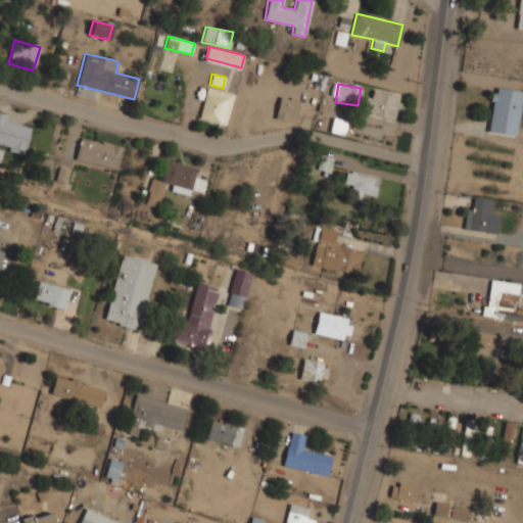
[(234,93),(206,87),(199,119),(227,125),(234,93)]
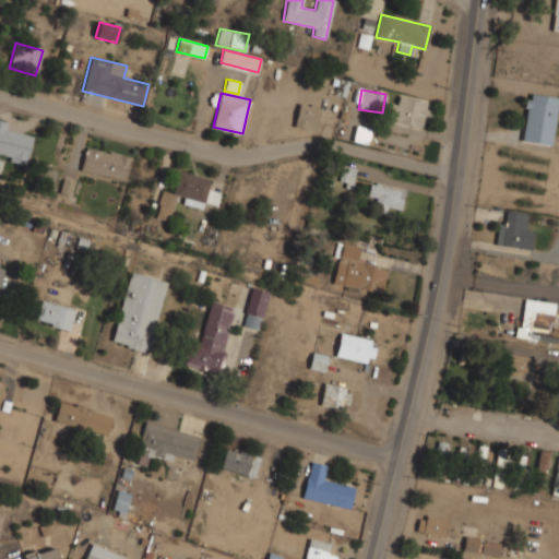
[(521,142),(550,145),(558,97),(527,93),(521,142)]
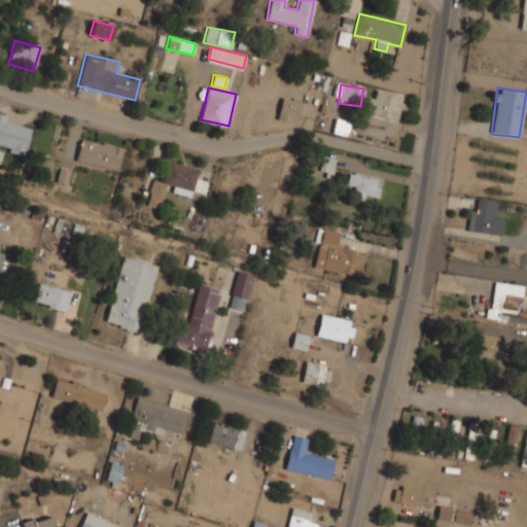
[(399,108),(405,110),(408,98),(375,90),(373,98),(367,97),(363,113),(396,121),(399,108)]
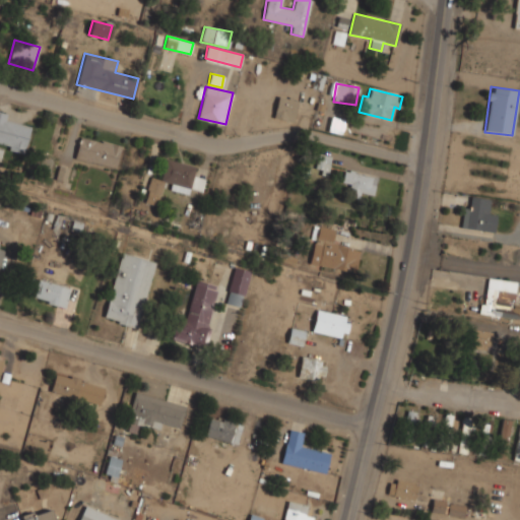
[(298,102),(278,96),(272,118),(293,123),(298,102)]
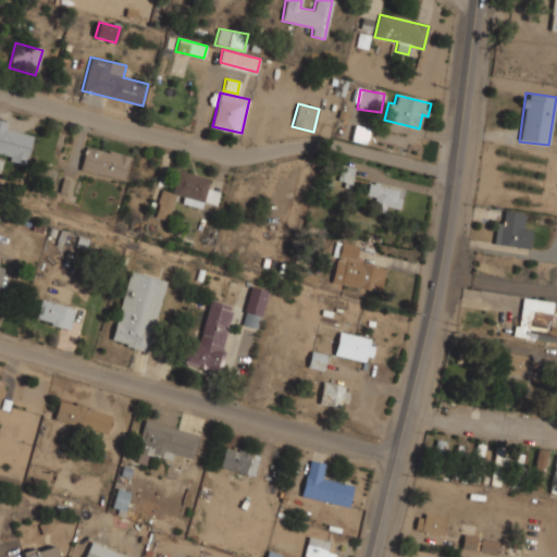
[(33,135),(5,128),(8,122),(0,120),(0,155),(10,158),(9,161),(25,164),(33,135)]
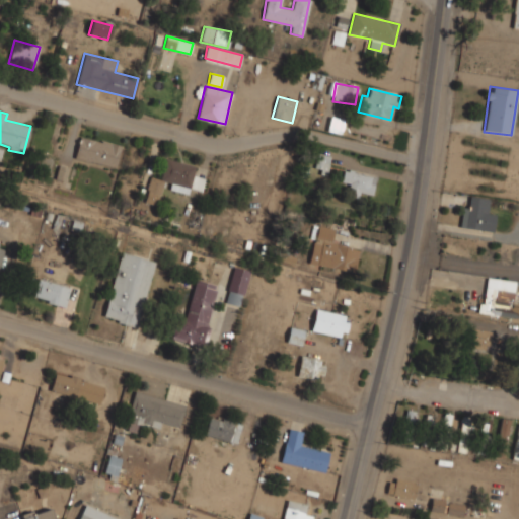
[(343,120),(330,117),(326,131),(340,134),(343,120)]
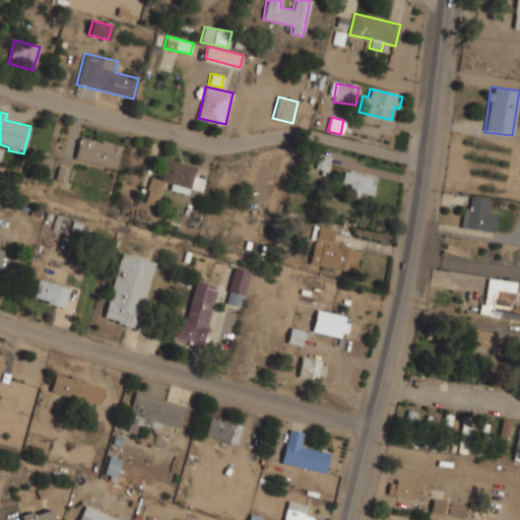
[(74,158),(116,169),(122,146),(80,136),(74,158)]
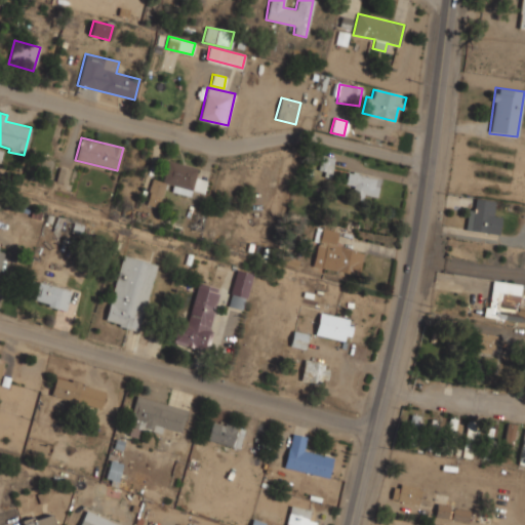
[(317,173),(331,175),(333,157),(319,155),(317,173)]
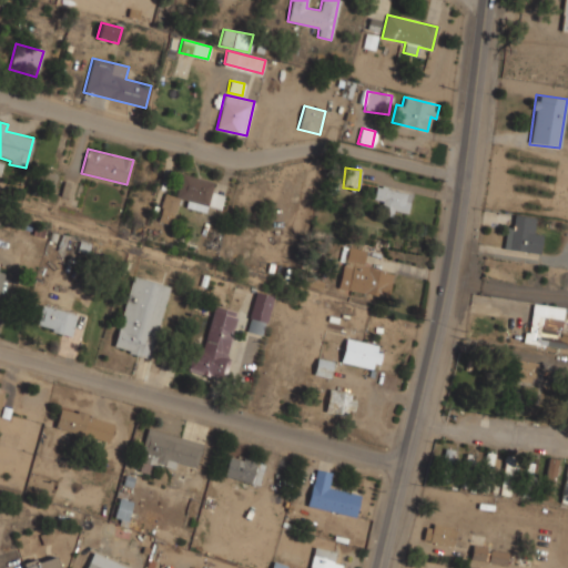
[(214,182),(181,173),(175,196),(164,194),(156,221),(171,224),(176,203),(206,211),(208,206),(221,210),(224,195),(212,192),(214,182)]
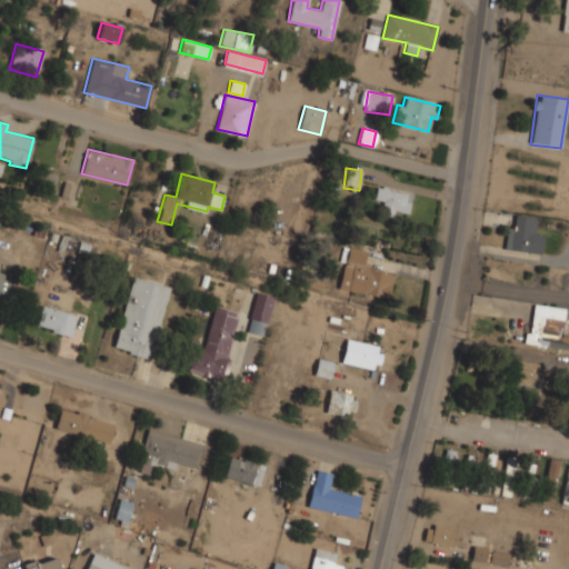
[(72,199),(76,183),(63,181),(60,197),(72,199)]
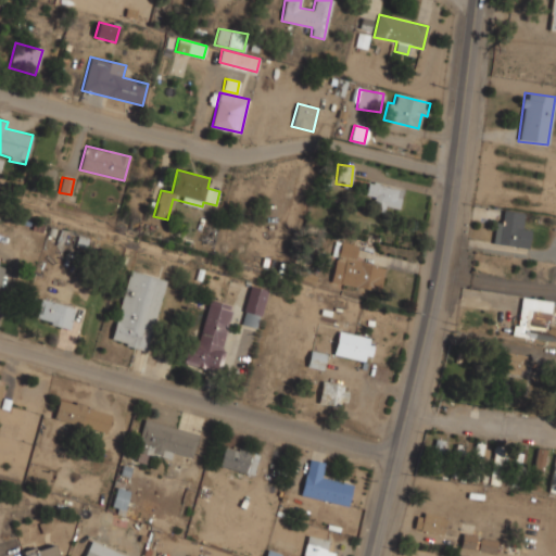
[(374,198),(371,210),(382,212),(384,205),(399,209),(403,190),(368,182),(365,194),(374,198)]
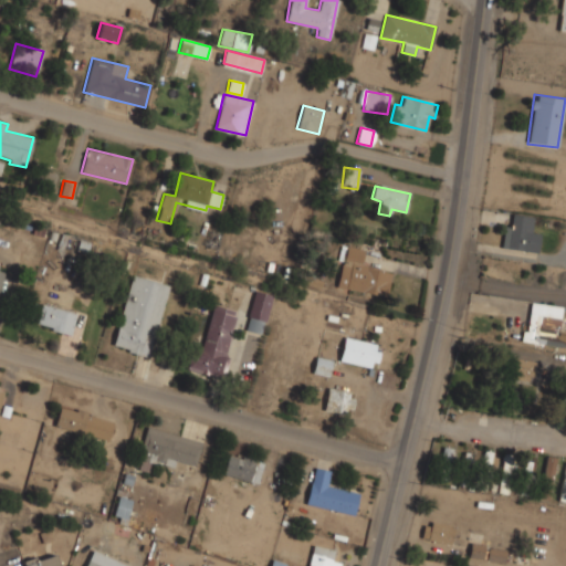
[(504,227),(501,248),(537,253),(540,234),(531,232),(533,217),(512,213),(510,227),(504,227)]
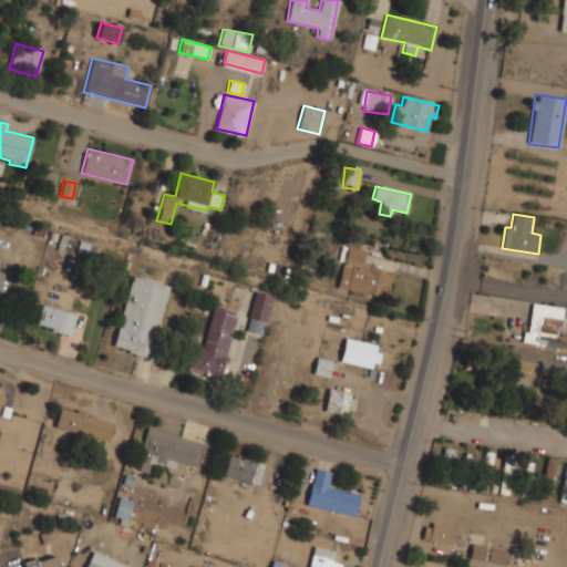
[(338,287),(388,298),(392,272),(361,266),(364,250),(347,246),(338,287)]
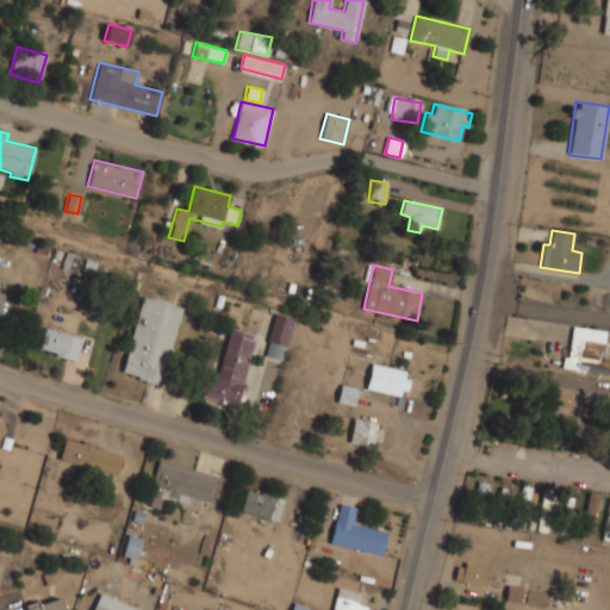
[(180,306),(139,297),(123,375),(162,384),(180,306)]
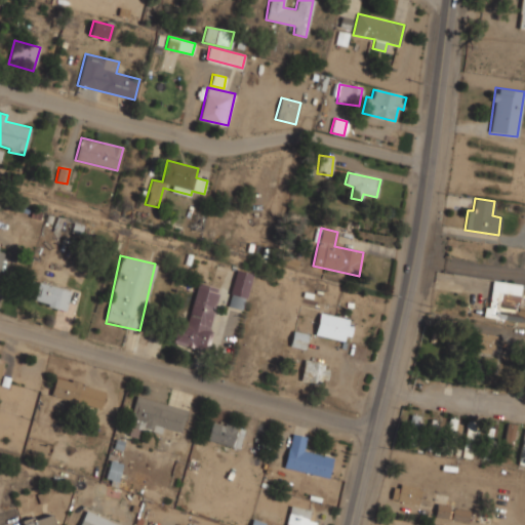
[(227,307),(243,311),(252,274),(236,270),(227,307)]
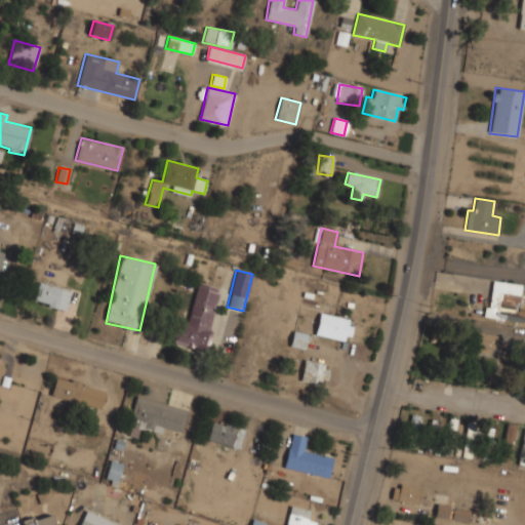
[(521,284),(491,281),(488,308),(484,308),(483,317),(498,319),(499,308),(506,309),(503,320),(523,322),(524,307),(518,306),(521,284)]
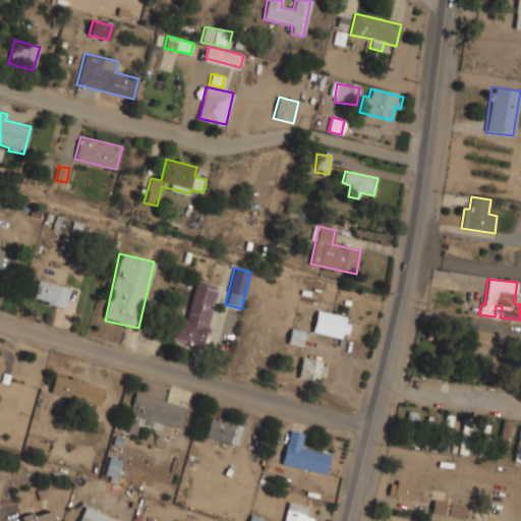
[(65,307),(70,289),(38,280),(33,298),(65,307)]
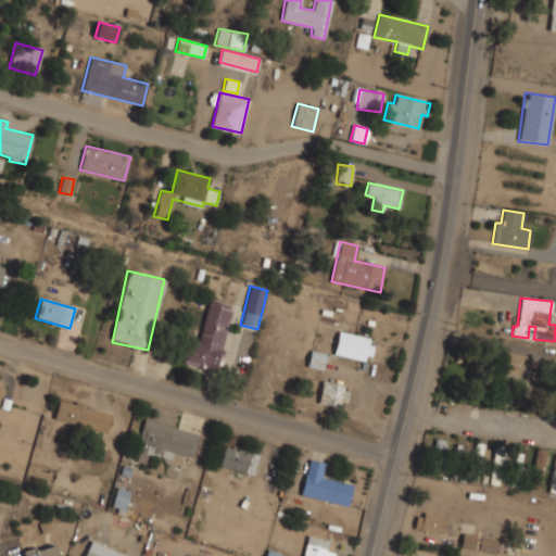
[(184,364),(216,371),(234,305),(209,300),(198,343),(189,341),(184,364)]
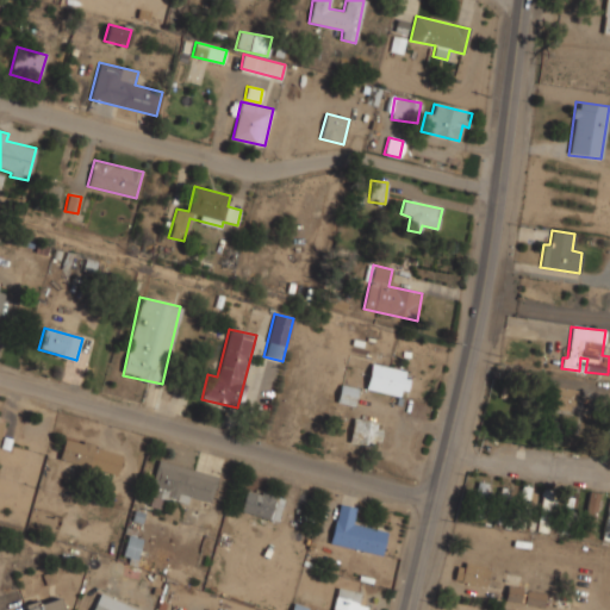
[(408,372),(371,363),(365,388),(402,397),(408,372)]
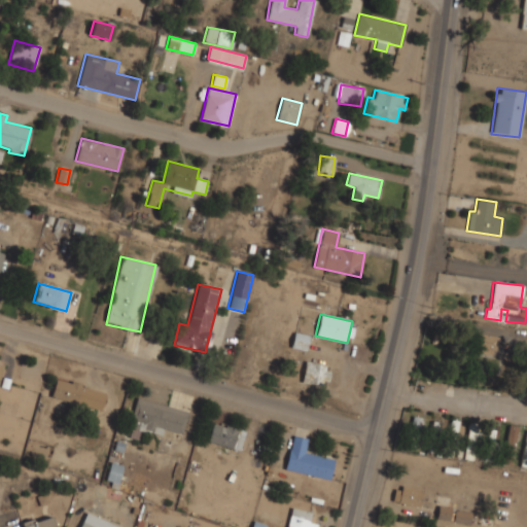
[(305,350),(309,336),(294,331),(290,347),(305,350)]
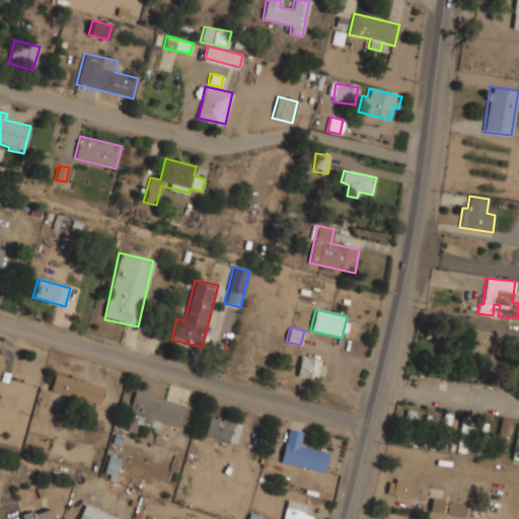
[(297,375),(321,378),(323,358),(299,356),(297,375)]
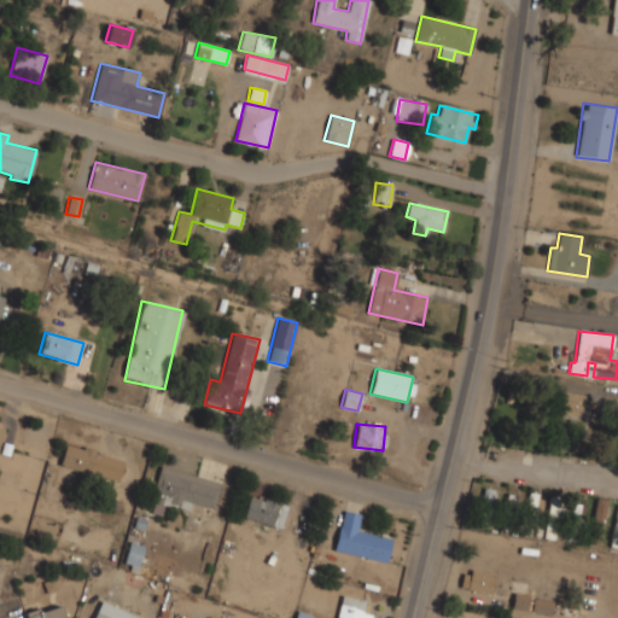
[(120,481),(124,459),(64,445),(59,467),(120,481)]
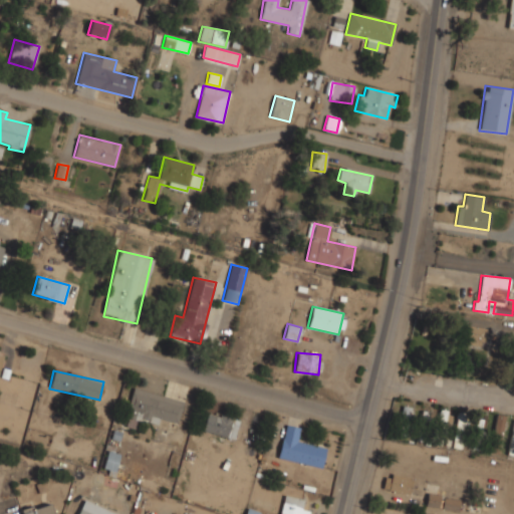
[(183,402),(134,388),(123,424),(133,427),(135,419),(158,425),(159,419),(177,424),(183,402)]
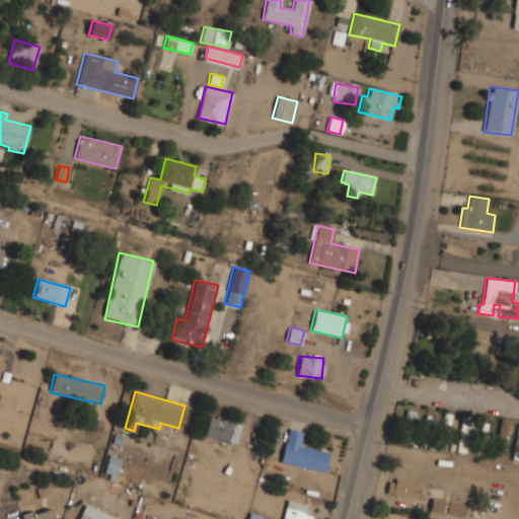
[(237,442),(240,424),(208,418),(205,436),(237,442)]
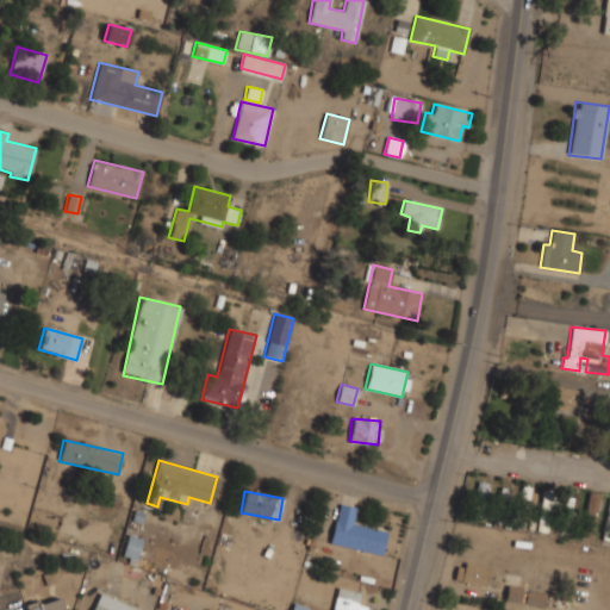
[(599,493),(590,491),(585,510),(595,512),(599,493)]
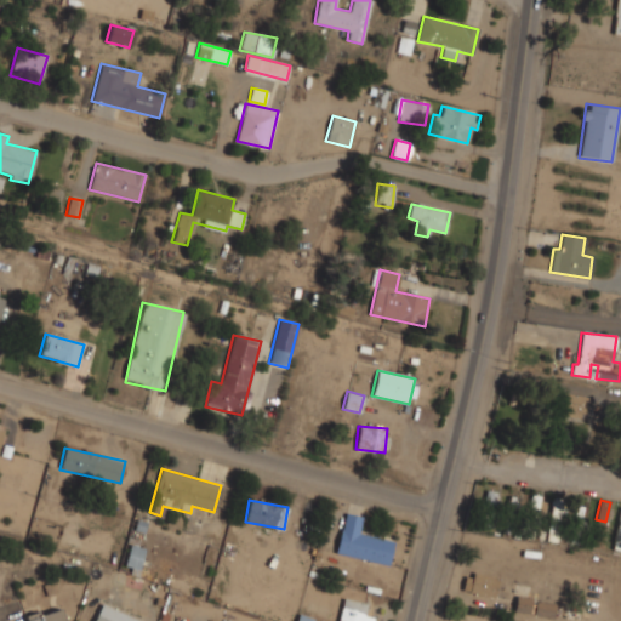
[(388,565),(393,541),(359,534),(363,517),(345,513),(335,554),(388,565)]
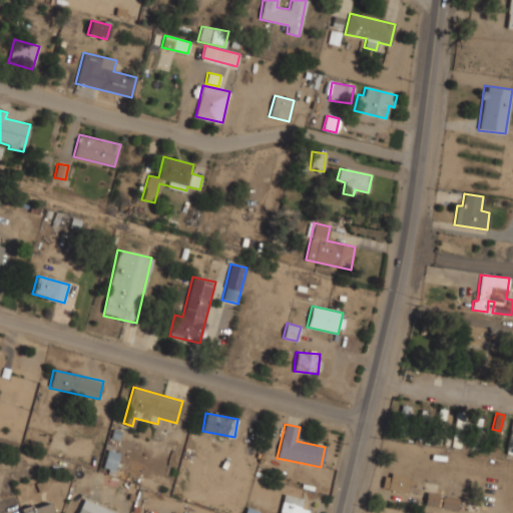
[(119,453),(107,450),(102,468),(114,471),(119,453)]
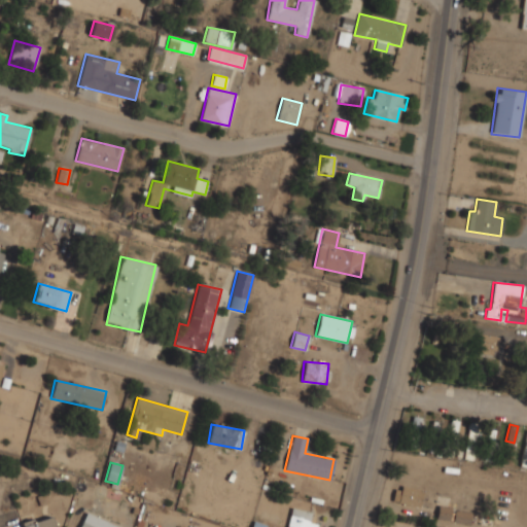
[(423,492),(395,485),(391,500),(419,507),(423,492)]
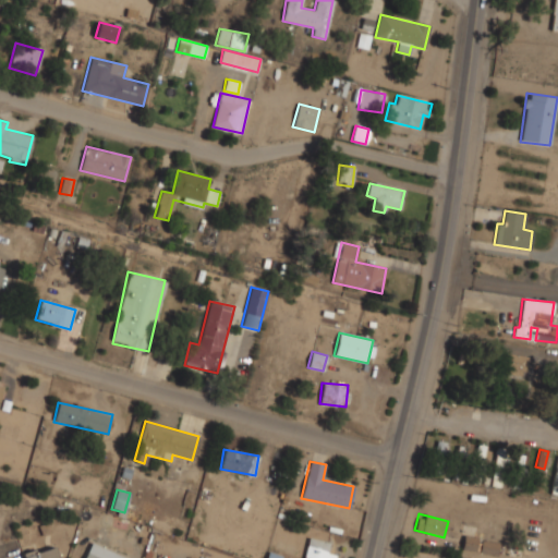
[(461,549),(475,552),(477,537),(463,535),(461,549)]
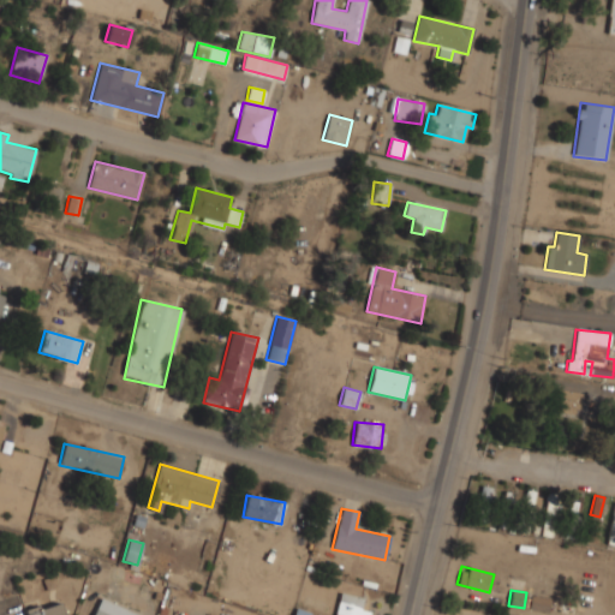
[(334,614),(368,614),(369,613),(360,611),(363,598),(340,592),(334,614)]
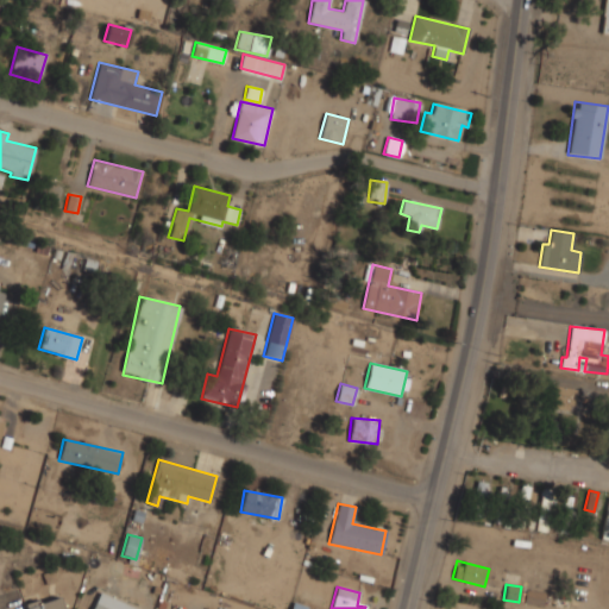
[(541,606),(544,592),(525,589),(522,602),(541,606)]
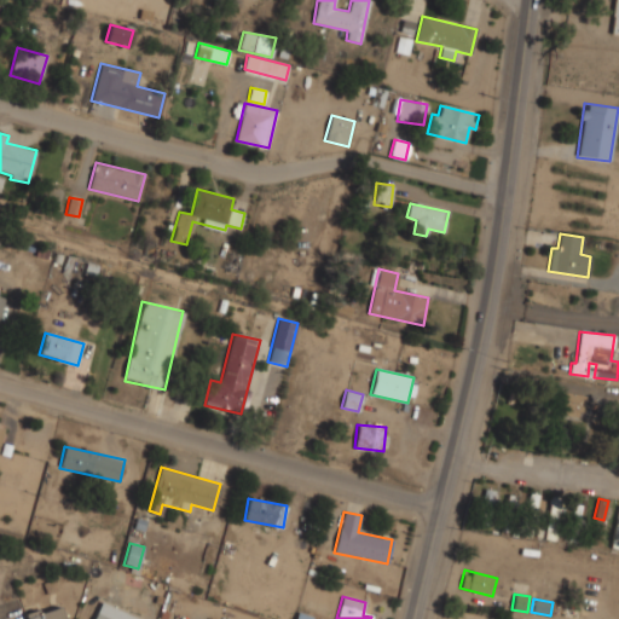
[(92,618),(140,618),(100,602),(92,618)]
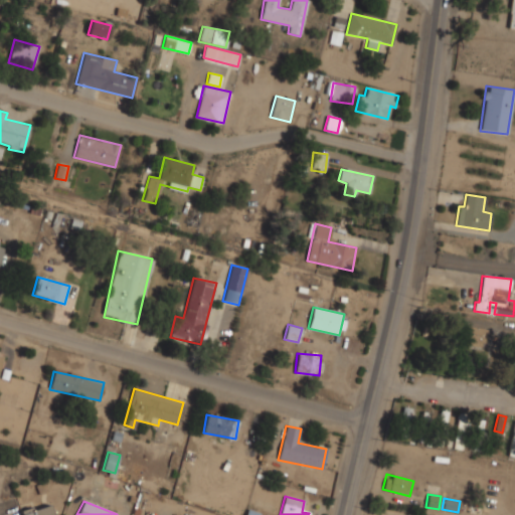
[(21,512),(21,514),(52,514),(49,503),(21,512)]
